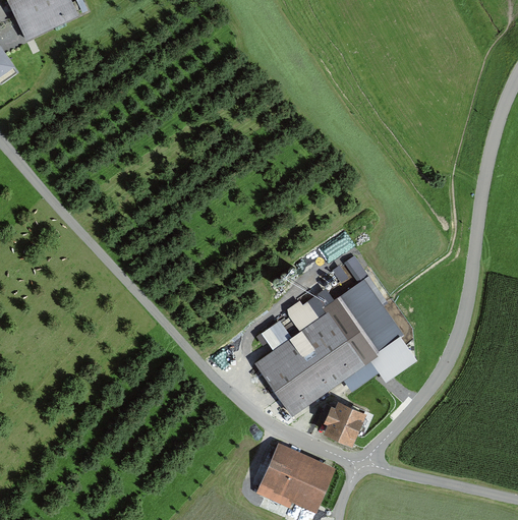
[(12,0),(32,40),(82,15),(75,0),(12,0)]
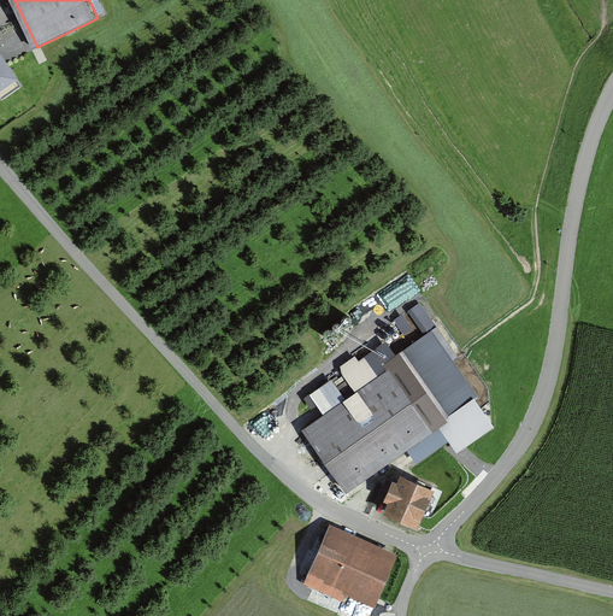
[(0,93),(21,80),(0,50),(0,93)]
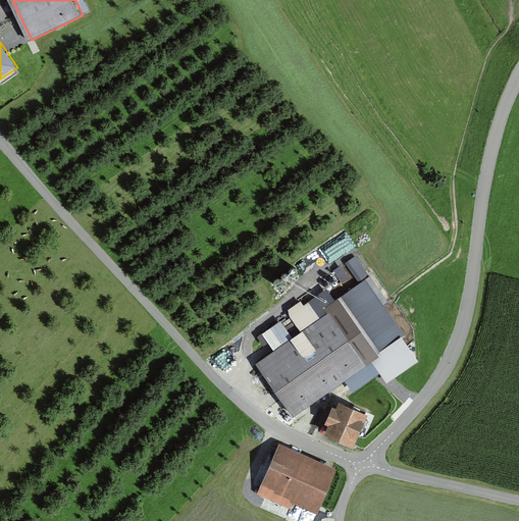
[(293,417),(405,339),(363,279),(331,302),(323,291),(289,315),(300,331),(291,339),(277,319),(259,332),(271,350),(254,362),(293,417)]
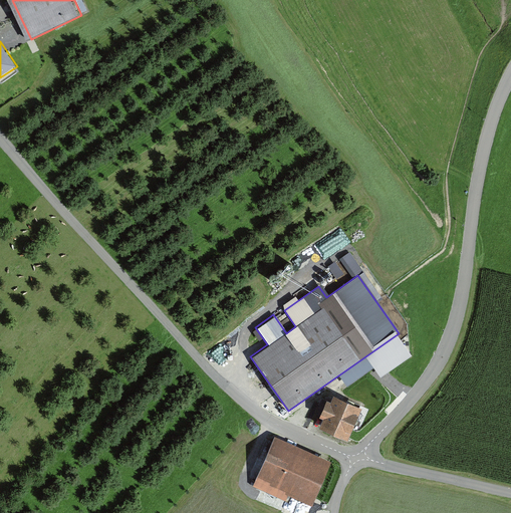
[(367,409),(336,395),(323,425),(353,439),(367,409)]
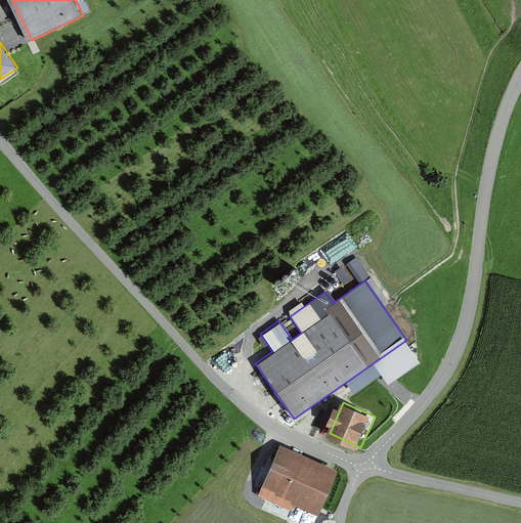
[(251,490),(259,493),(278,446),(270,443),(251,490)]
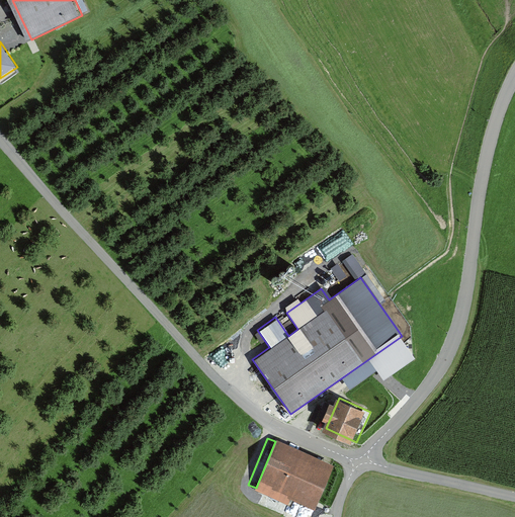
[(317,508),(336,463),(277,439),(256,491),(286,504),(289,496),(317,508)]
